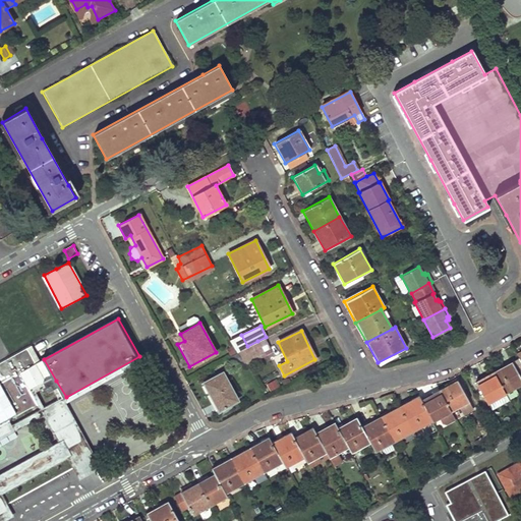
[(264,354),(257,341),(247,346),(238,351),(246,363),(264,354)]
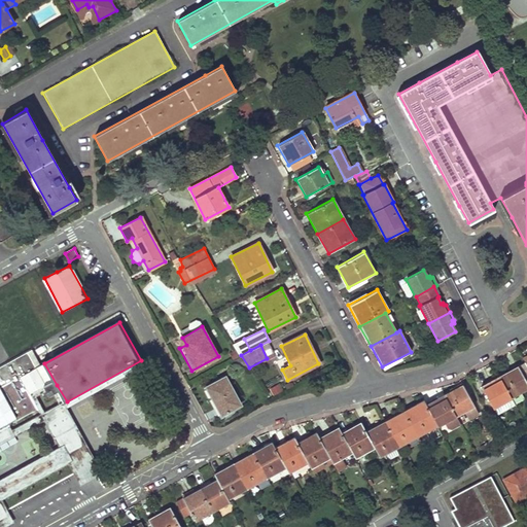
[(57,385),(44,363),(41,364),(32,349),(0,365),(0,428),(37,409),(32,398),(57,385)]
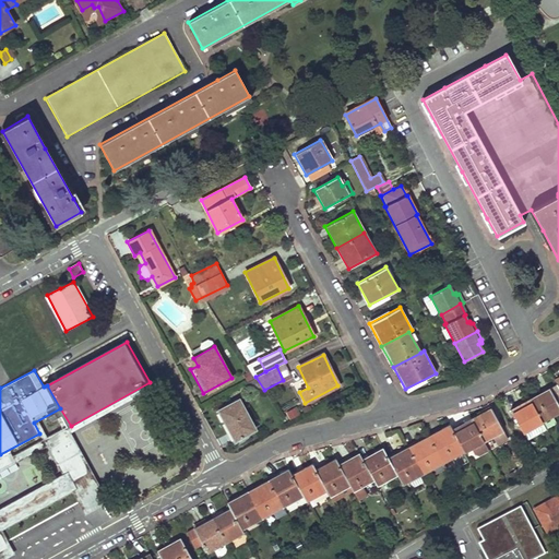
[(542,392),(530,399),(542,421),(558,412),(558,405),(549,388),(542,392)]
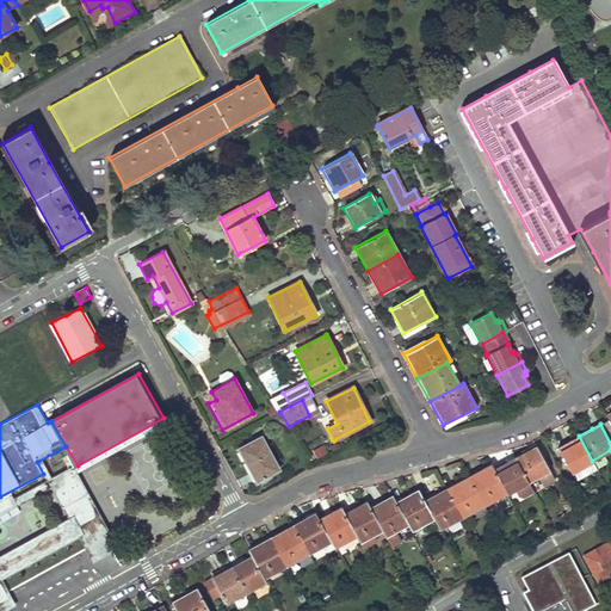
[(258,479),(278,468),(261,434),(235,449),(255,483),(259,481),(258,479)]
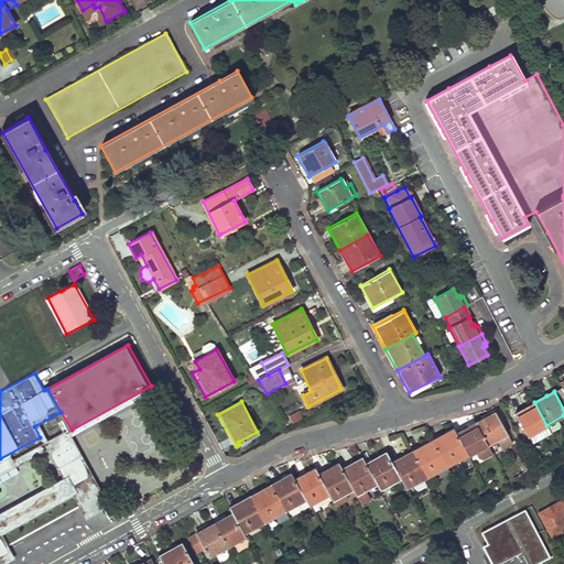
[(524,408),(514,412),(528,435),(546,425),(534,402),(524,408)]
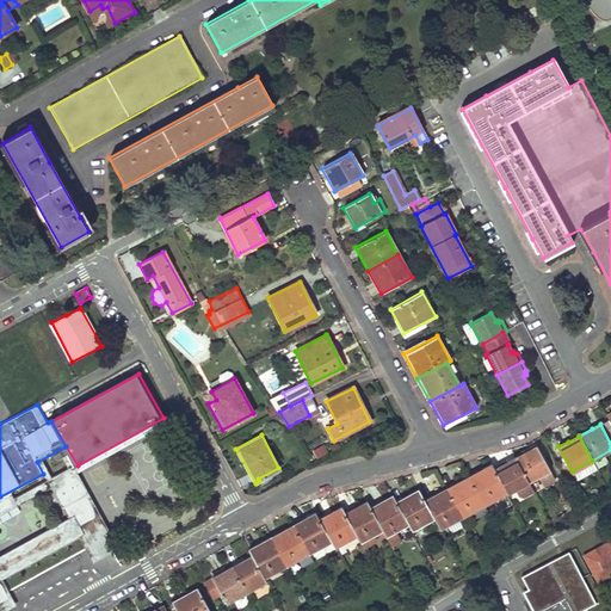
[(316,460),(328,455),(323,445),(313,450),(316,460)]
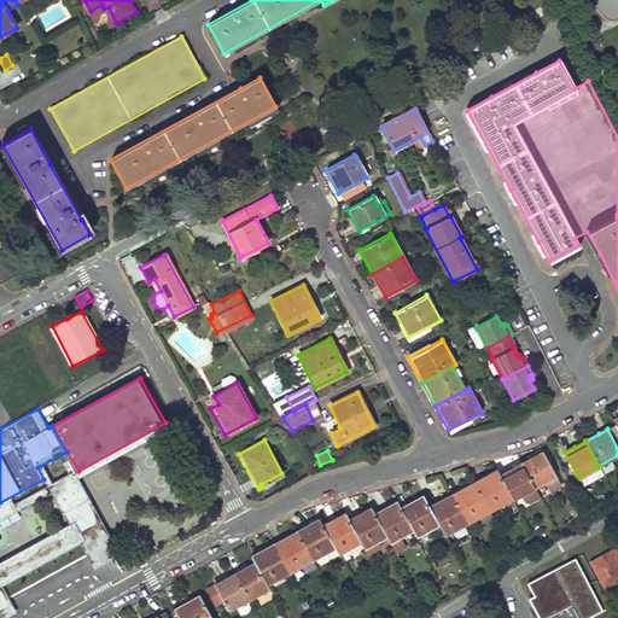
[(534,456),(522,462),(535,488),(557,477),(542,452),(534,456)]
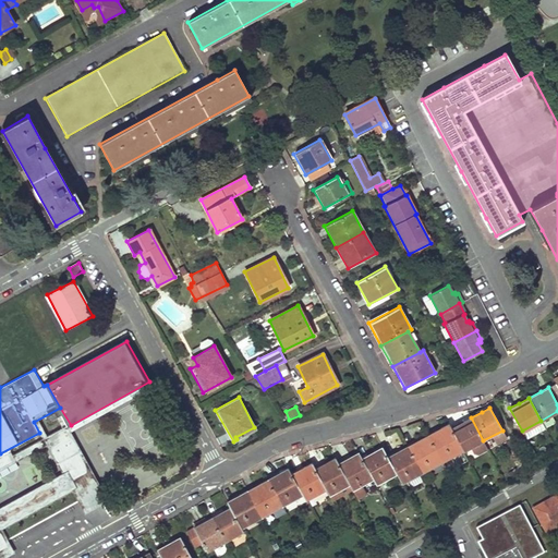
[(461,423),(451,427),(464,450),(483,440),(471,417),(461,423)]
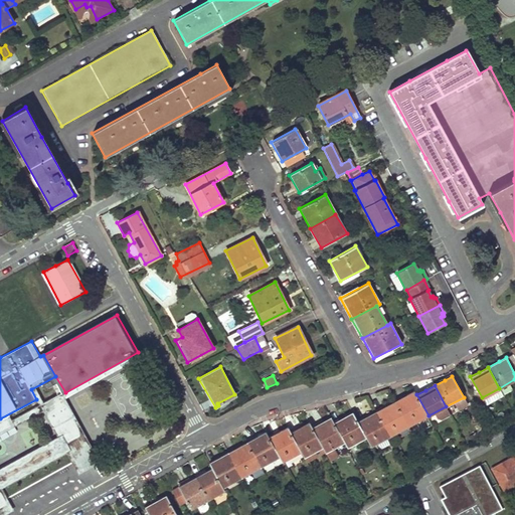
[(404,395),(395,400),(408,425),(428,415),(416,394),(414,390),(404,395)]
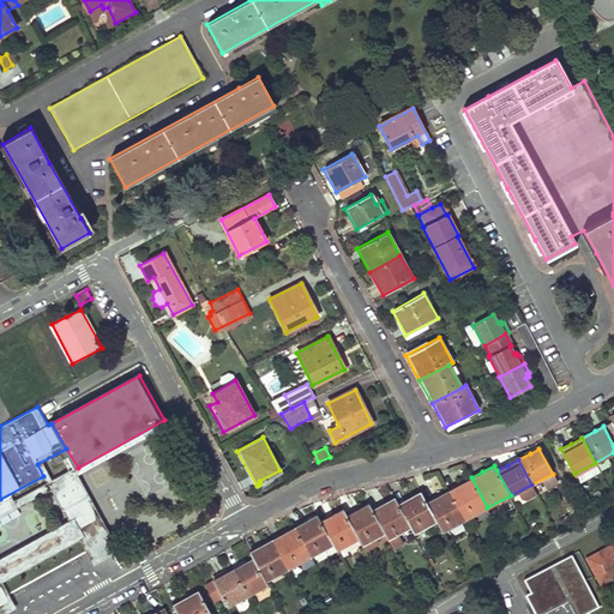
[(461,483),(449,489),(465,519),(487,507),(471,477),(461,483)]
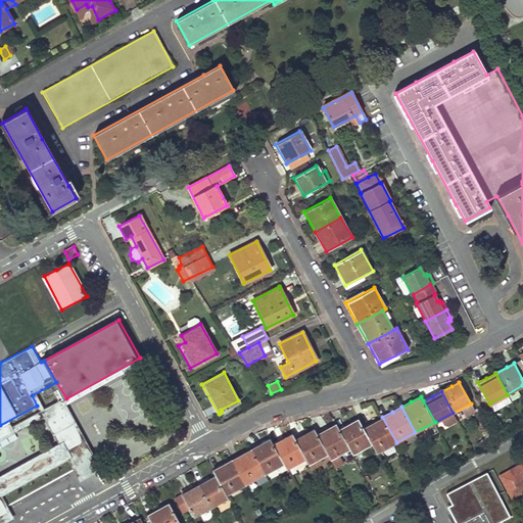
[(373,423),(364,428),(372,443),(377,453),(396,442),(382,417),(373,423)]
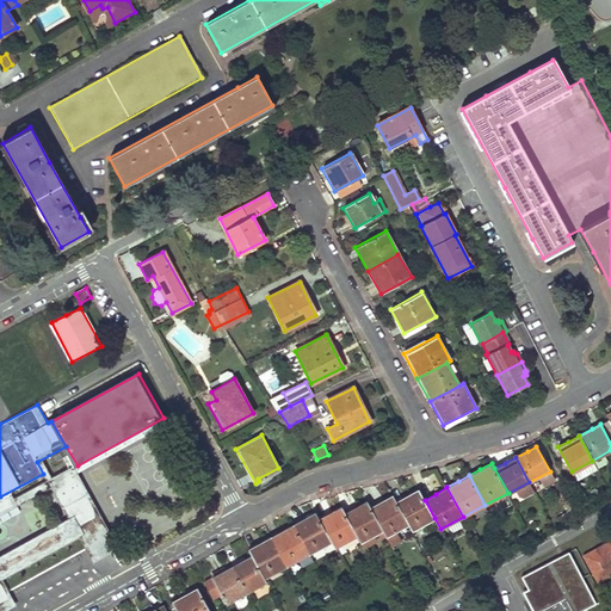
[(580,487),(572,492),(582,512),(591,507),(580,487)]
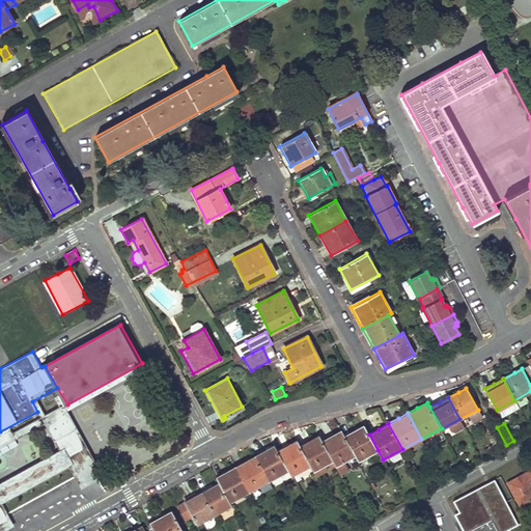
[(354,431),(344,437),(356,456),(358,462),(378,450),(369,435),(364,425),(354,431)]
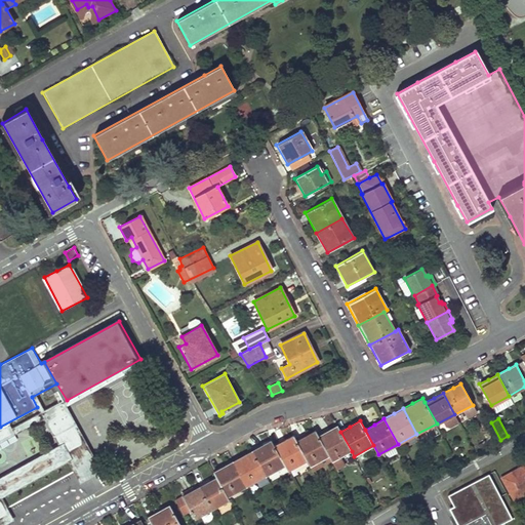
[(326,433),(319,436),(329,455),(332,460),(352,451),(340,432),(338,427),(326,433)]
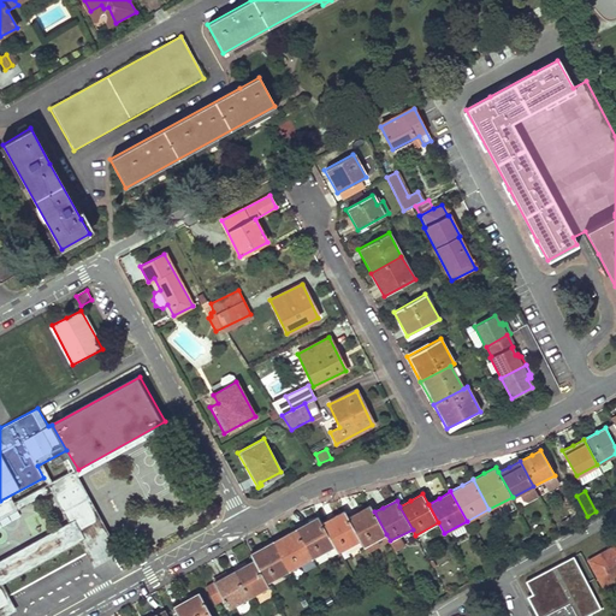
[(361,510),(347,517),(363,546),(386,534),(374,511),(371,505),(361,510)]
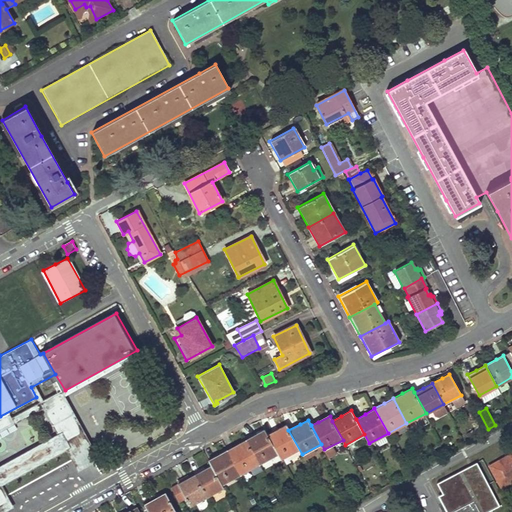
[(276,430),(267,434),(277,453),(281,459),(296,451),(299,456),(302,454),(288,430),(286,425),(276,430)]
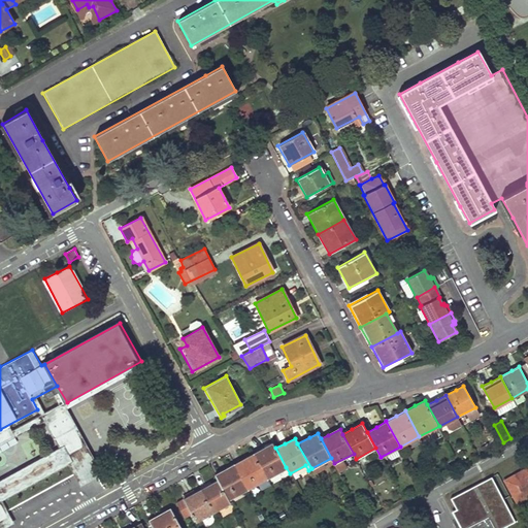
[(264,447),(253,453),(266,477),(286,467),(275,448),(272,442),(264,447)]
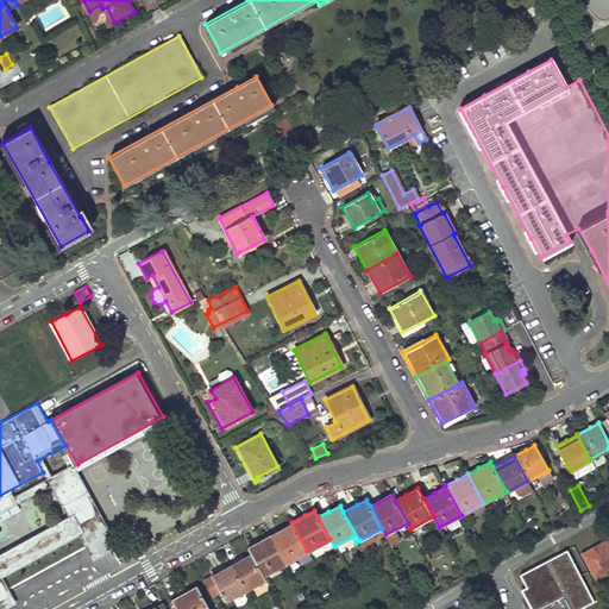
[(280,528),(269,534),(286,564),(307,551),(292,522),(280,528)]
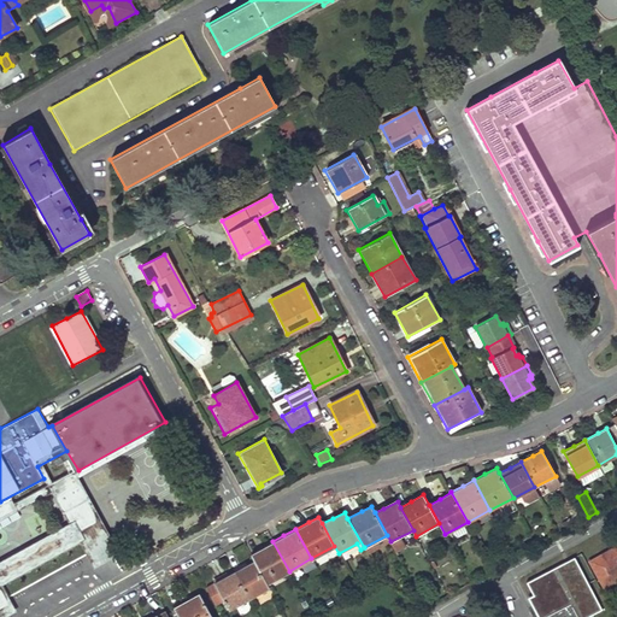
[(260,548),(251,554),(254,562),(266,583),(275,579),(289,571),(272,541),(260,548)]
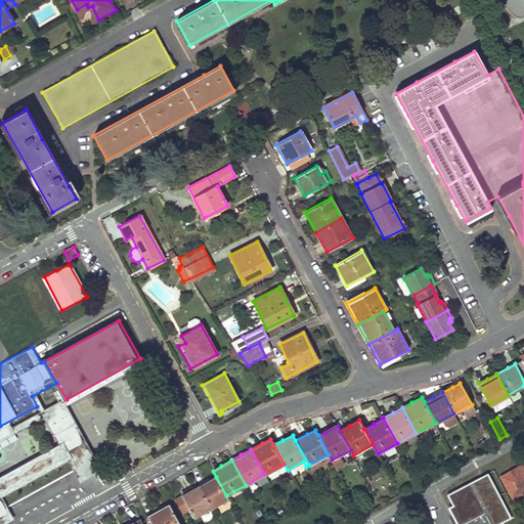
[(90,463),(74,472),(81,485),(97,476),(90,463)]
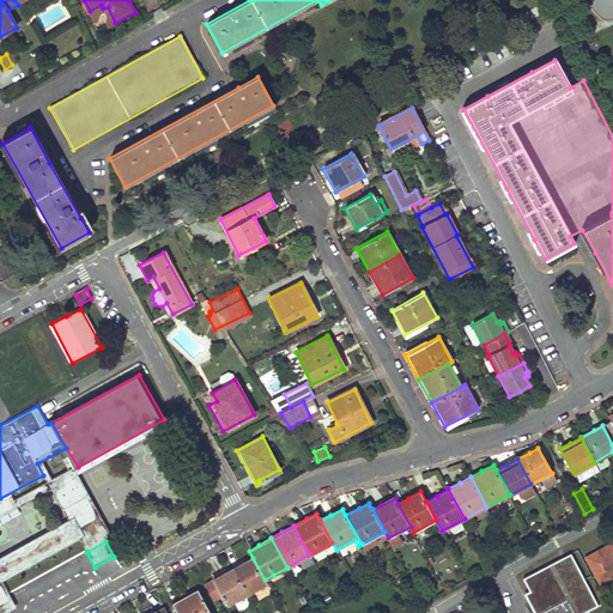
[(595,577),(598,576),(601,584),(612,577),(612,544),(588,558),(592,566),(590,566),(595,577)]
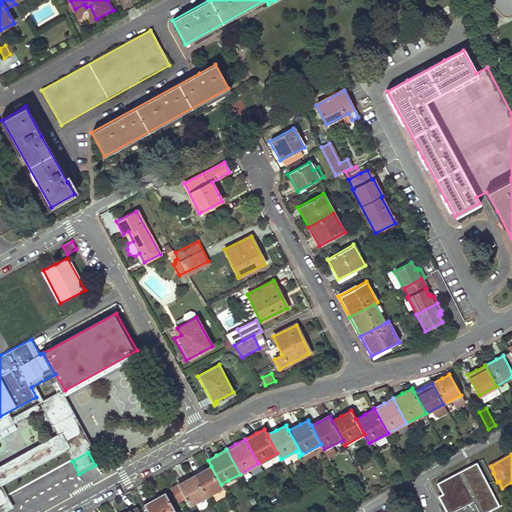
[(479,463),(439,483),(444,493),(439,495),(447,511),(450,511),(453,511),(488,511),(501,506),(479,463)]
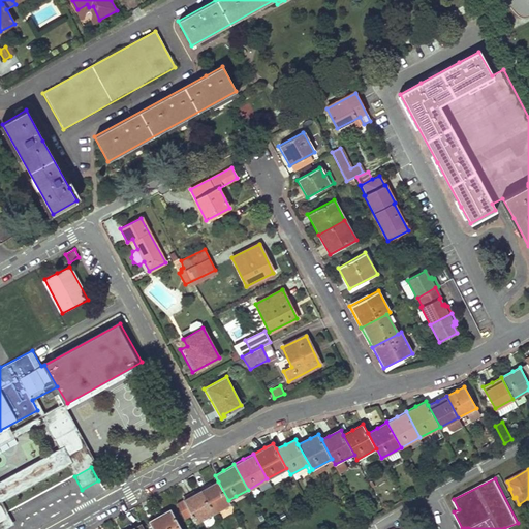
[(212,485),(201,491),(214,512),(230,504),(228,500),(218,481),(212,485)]
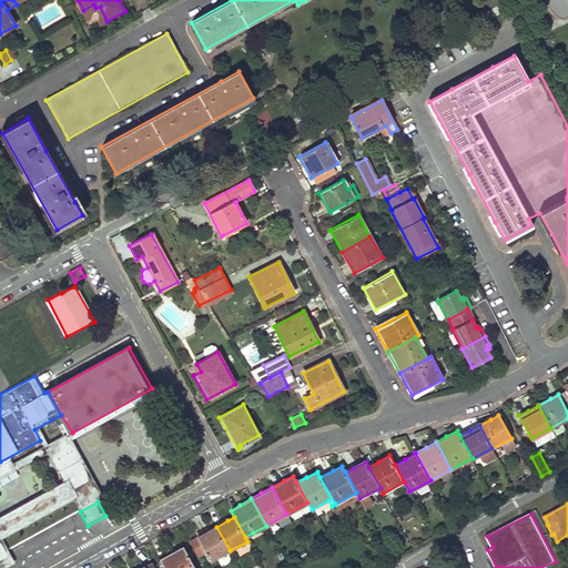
[(209,530),(198,537),(211,561),(230,550),(216,527),(209,530)]
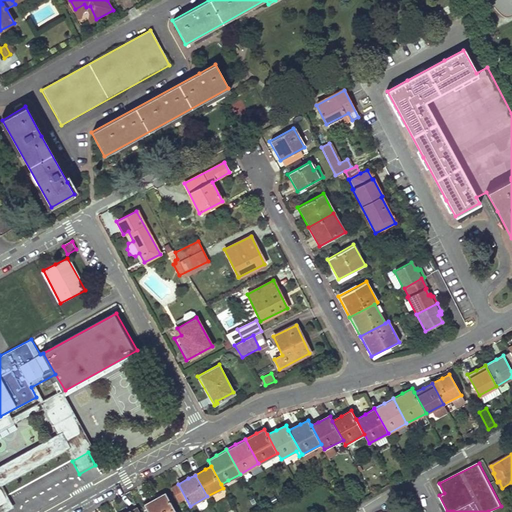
[(152,500),(144,504),(148,511),(175,511),(165,493),(152,500)]
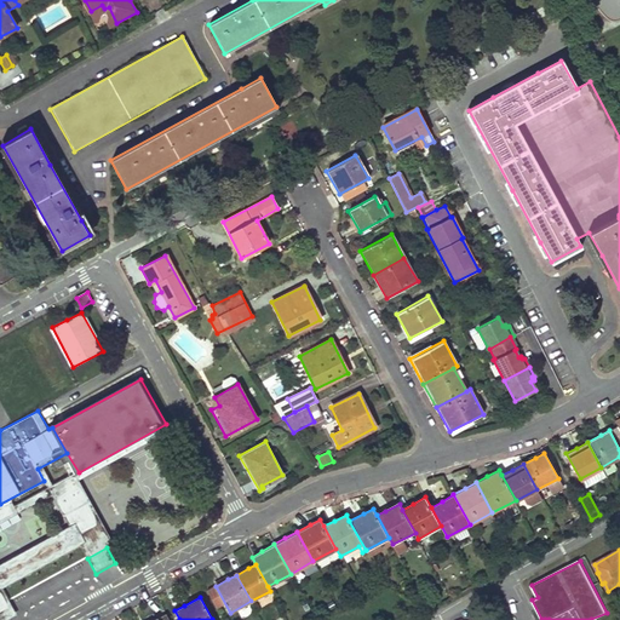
[(0,619),(11,619),(18,616),(10,601),(0,606),(0,619)]
